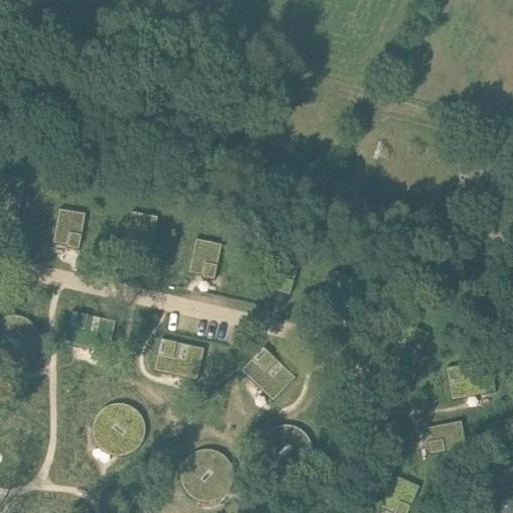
[(57,207),(51,242),(80,246),(86,212),(57,207)]
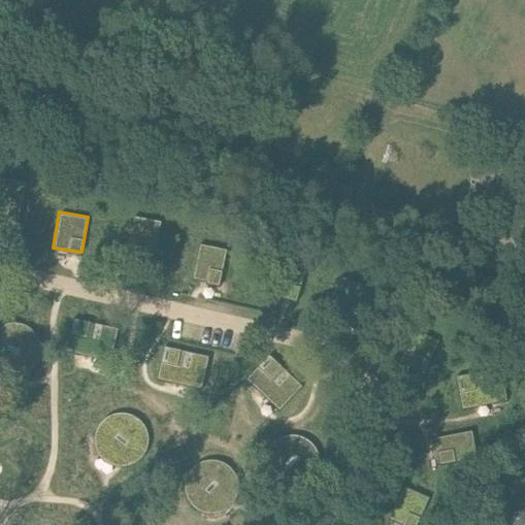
[(135,215),(127,250),(156,256),(163,220),(135,215)]
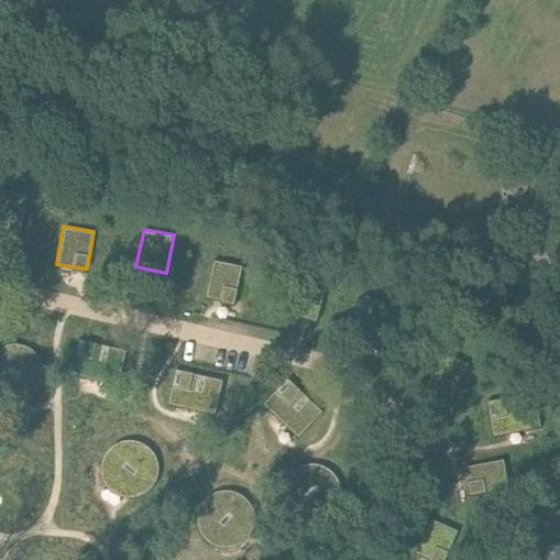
[(208,267),(199,306),(230,313),(239,274),(208,267)]
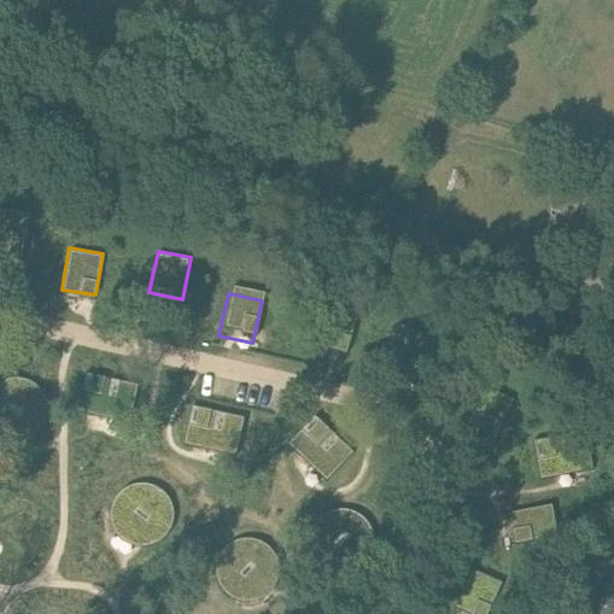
[(86,369),(75,410),(129,424),(140,382),(86,369)]
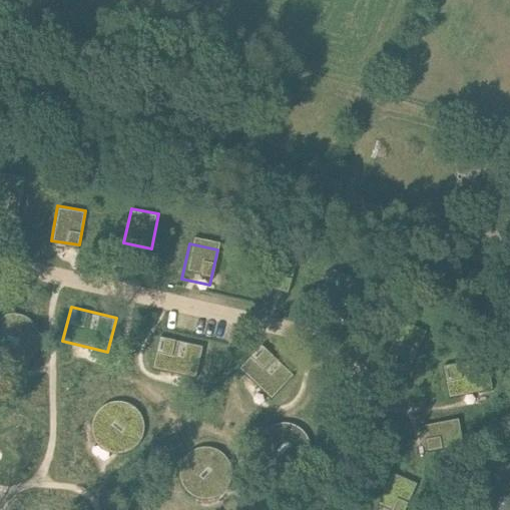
[(399,322),(384,354),(408,365),(423,333),(399,322)]
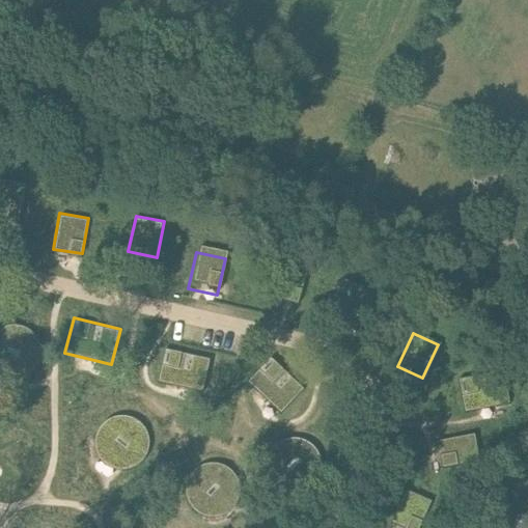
[(165,345),(157,382),(204,392),(212,356),(165,345)]
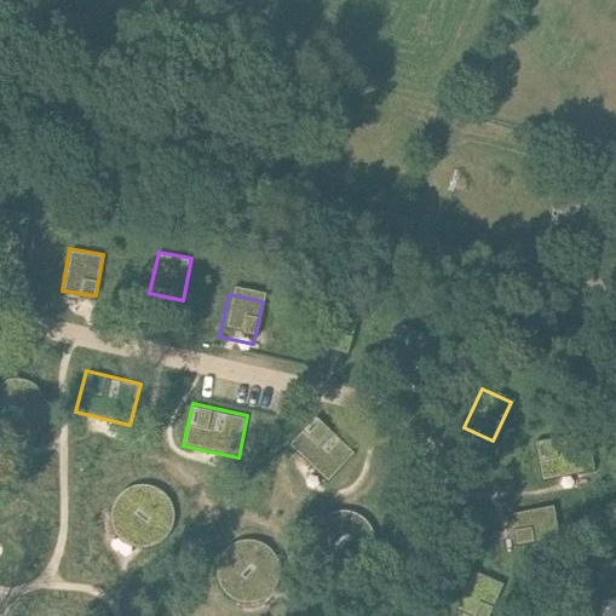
[(315,415),(287,445),(327,483),(356,454),(315,415)]
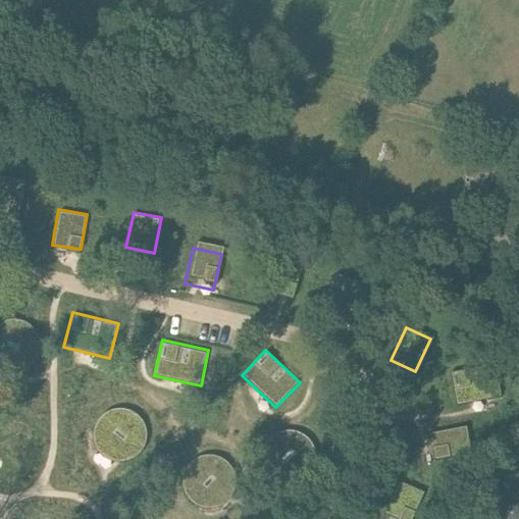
[(92,430),(91,434),(92,437),(92,442),(94,446),(96,450),(98,453),(101,455),(104,458),(107,460),(111,461),(115,462),(119,462),(123,462),(126,461),(131,460),(134,458),(138,455),(140,453),(143,450),(144,446),(146,443),(147,438),(147,434),(147,430),(146,426),(145,422),(143,419),(140,416),(138,413),(135,411),(131,409),(126,407),(123,407),(119,406),(115,407),(111,407),(107,409),(104,411),(101,413),(98,416),(96,419),(94,422),(92,426),(92,430)]
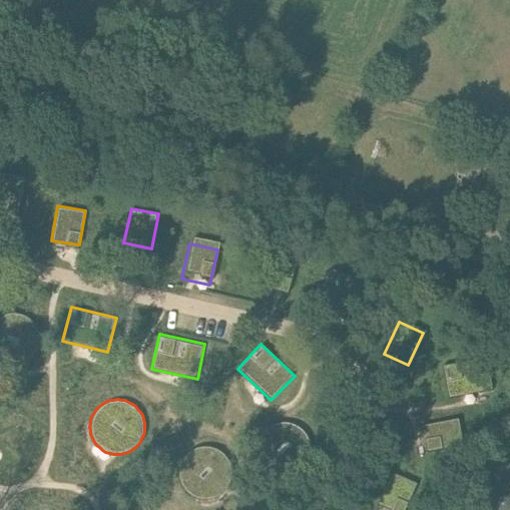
[(460,420),(425,424),(429,452),(464,448),(460,420)]
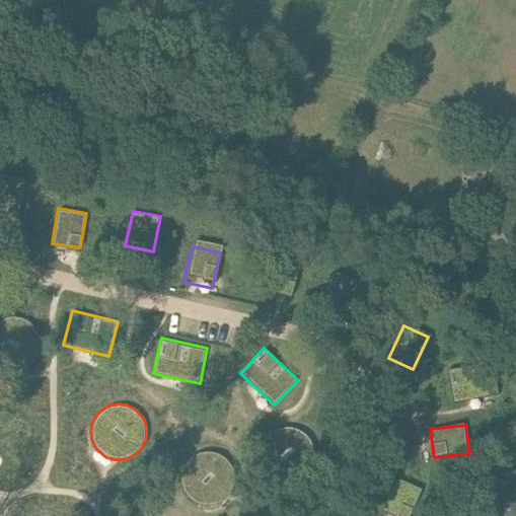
[(259,450),(259,454),(259,457),(260,461),(261,465),(263,468),(266,471),(268,474),(271,476),(275,478),(278,481),(282,482),(286,482),(290,482),(294,481),(298,478),(301,477),(304,474),(307,471),(309,468),(311,465),(312,461),(313,457),(314,454),(313,450),(313,446),(311,442),(309,439),(307,435),(304,433),(301,430),(298,429),(294,427),(290,426),(286,426),(282,426),(279,427),(275,428),(272,430),(268,433),(266,435),(263,439),(261,442),(260,446),(259,450)]
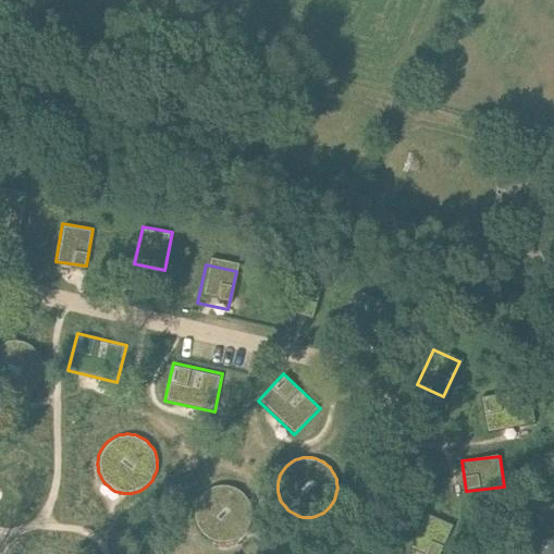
[(193,509),(193,514),(193,517),(194,521),(195,526),(197,529),(200,532),(202,536),(207,539),(210,540),(214,542),(218,543),(222,543),(226,543),(231,542),(235,540),(238,539),(242,536),(245,533),(247,529),(249,526),(251,521),(251,517),(253,514),(251,509),(251,505),(249,501),(247,497),(245,494),(242,491),(238,488),(235,487),(231,484),(226,483),(222,483),(219,483),(214,484),(210,487),(207,488),(202,491),(200,494),(197,497),(195,501),(194,505),(193,509)]
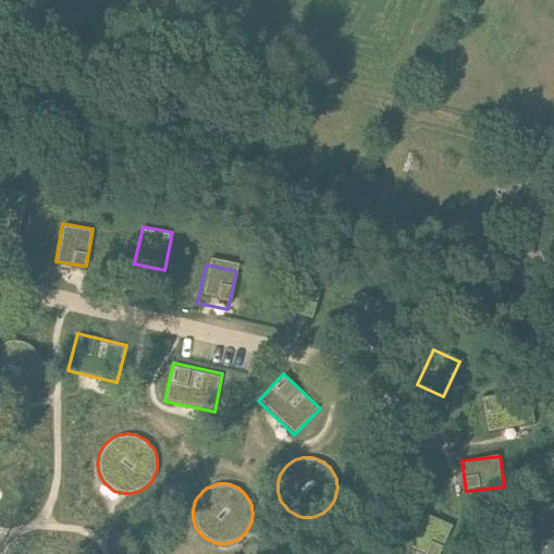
[(527,521),(536,529),(552,511),(543,502),(527,520),(527,521)]
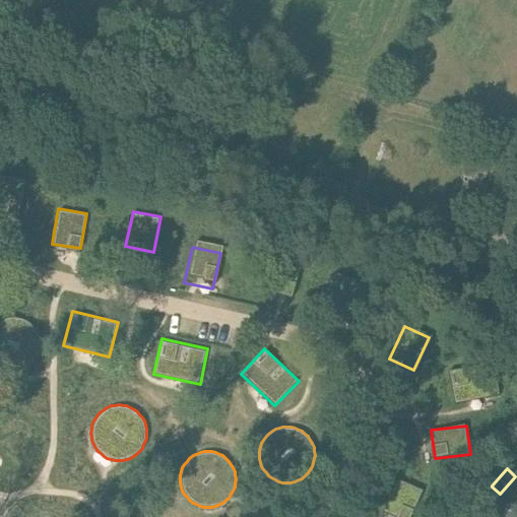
[(397,479),(383,512),(393,516),(411,516),(424,491),(397,479)]
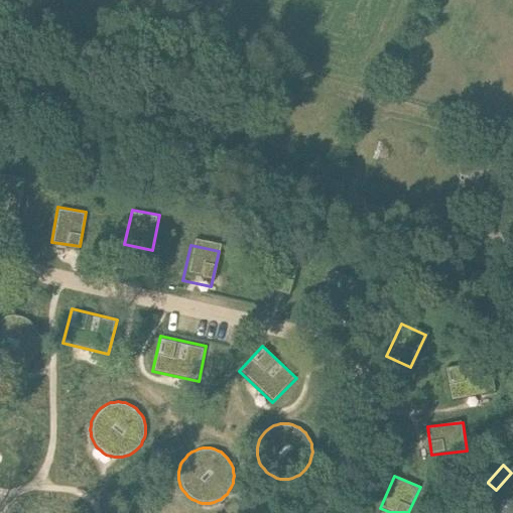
[(473,511),(474,512),(493,512),(496,508),(483,498),(473,511)]
